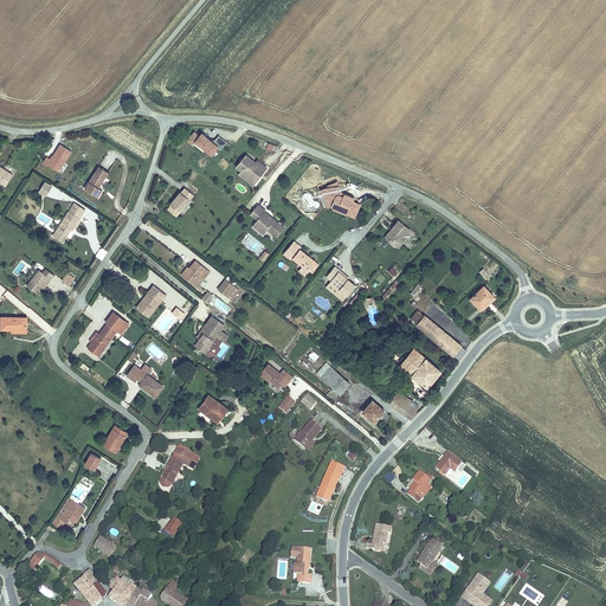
[(187,139),(212,158),(218,150),(221,153),(229,142),(220,135),(214,142),(201,133),(199,135),(194,130),(187,139)]
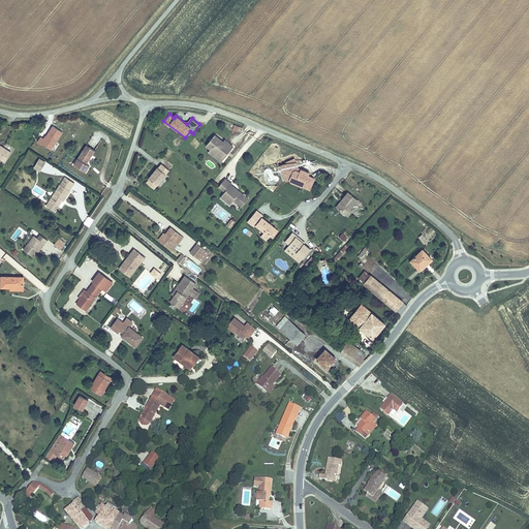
[(59,144),(57,143),(63,132),(52,125),(44,138),(40,136),(36,142),(54,152),(59,144)]
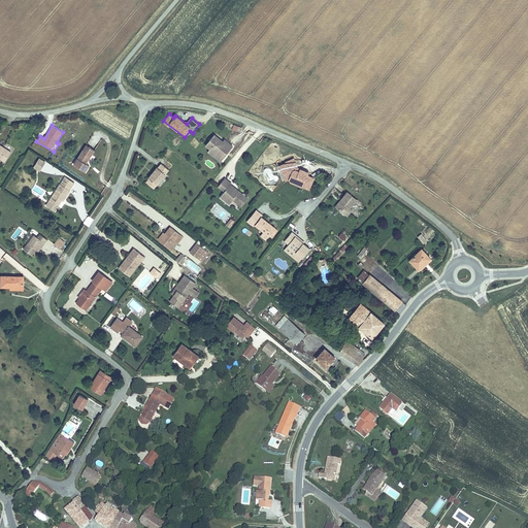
[(222,141),(213,134),(205,144),(210,149),(222,157),(225,153),(227,153),(232,145),(224,139),(222,141)]
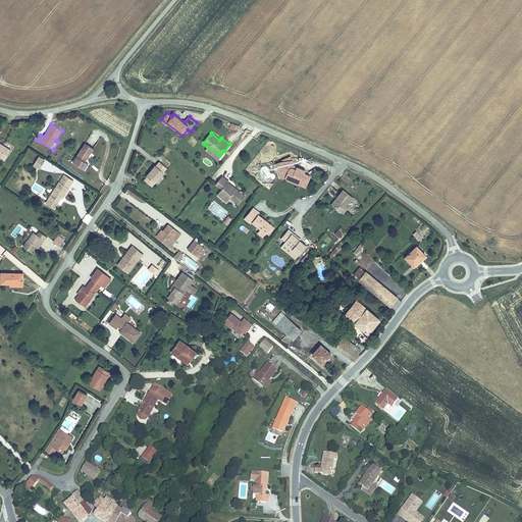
[(0,158),(3,161),(9,151),(0,145),(0,158)]
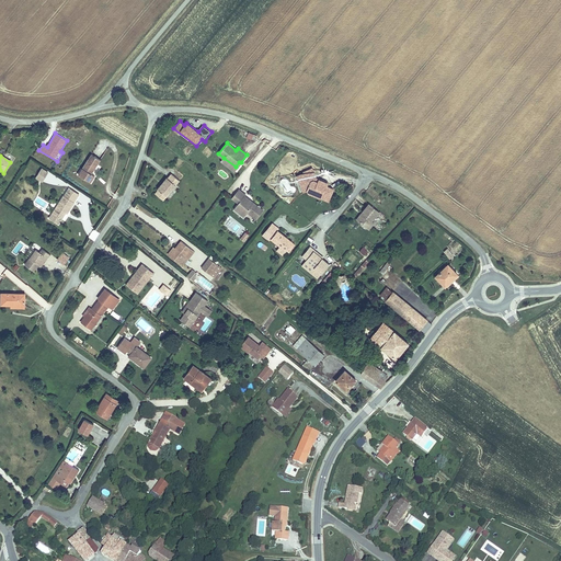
[(92,175),(100,161),(91,156),(82,170),(86,172),(82,179),(91,184),(95,178),(92,175)]
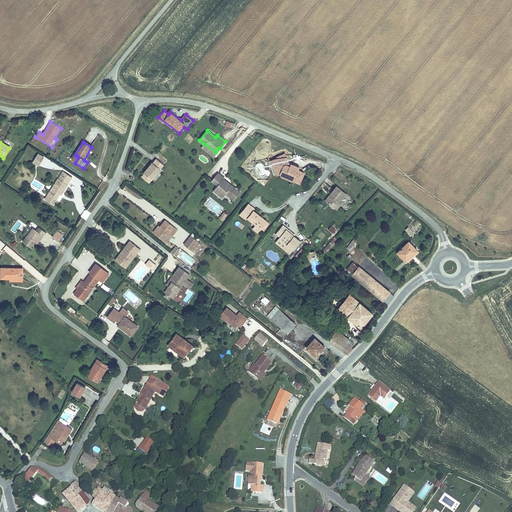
[(215,152),(204,144),(202,147),(214,156),(220,148),(218,148),(215,152)]
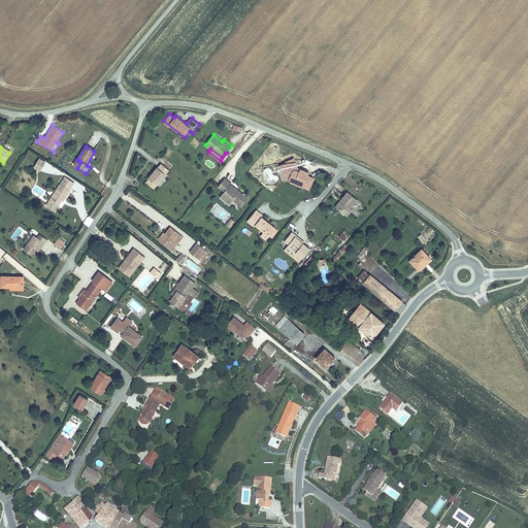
[(38,158),(33,168),(40,172),(45,162),(38,158)]
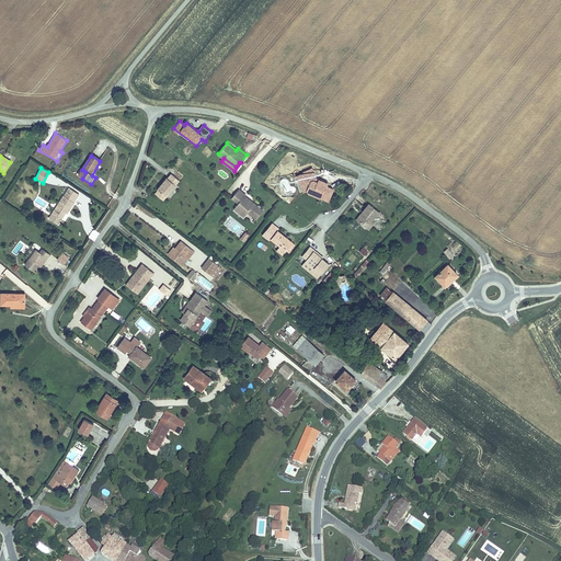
[(304,171),(305,172),(306,176),(315,173),(312,168),(304,171)]
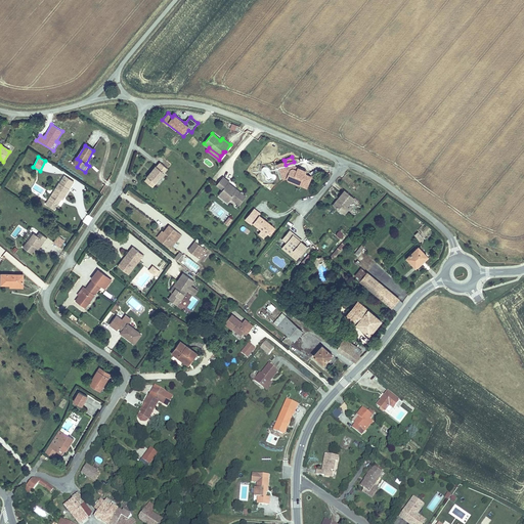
[(286,165),(285,161),(277,165),(282,178),(287,177),(288,179),(306,186),(311,177),(306,174),(307,172),(299,169),(298,171),(294,169),(295,167),(296,165),(294,162),(286,165)]
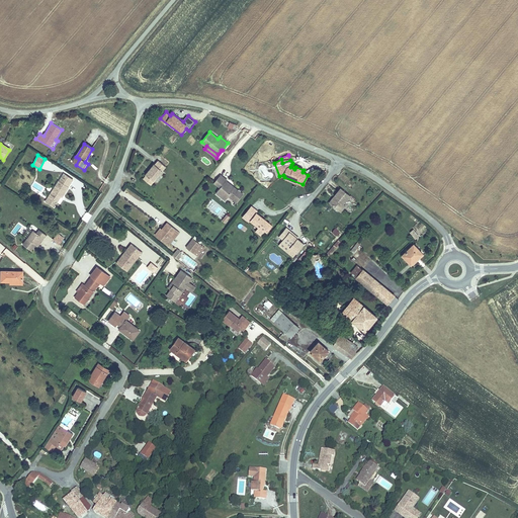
[(155,165),(154,164),(146,175),(147,175),(154,181),(166,167),(158,161),(155,165)]
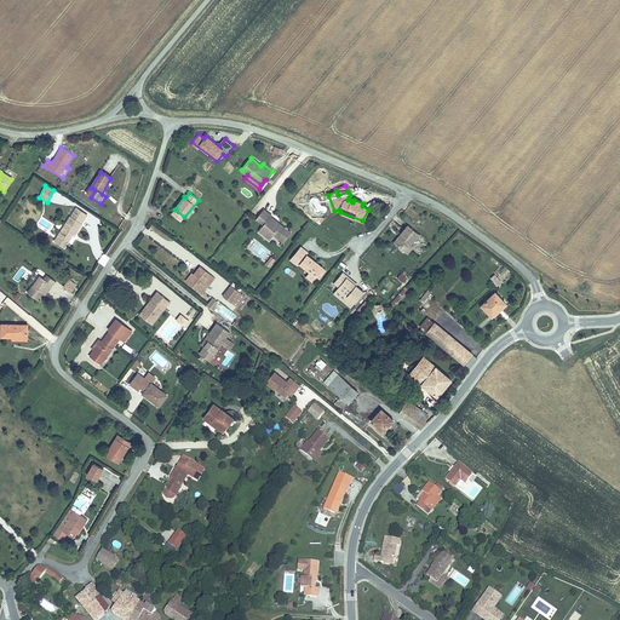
[(271,214),(264,208),(257,218),(264,224),(260,229),(265,233),(268,229),(273,234),(283,241),(291,231),(281,224),(280,225),(277,224),(277,222),(270,216),(271,214)]
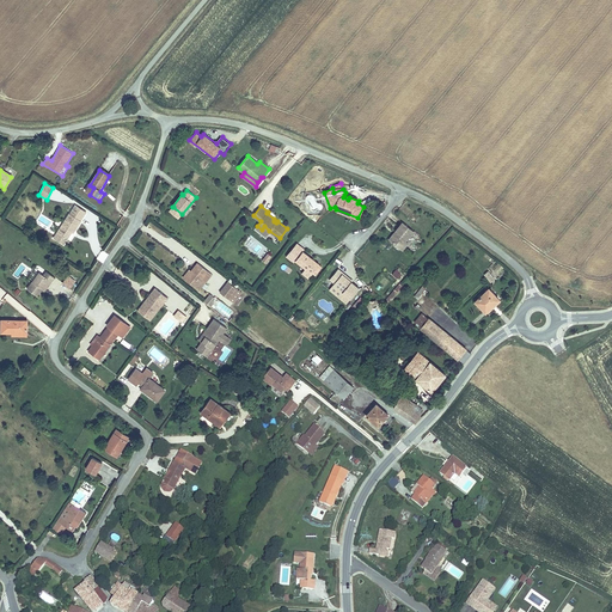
[(182,214),(173,207),(170,212),(178,219),(182,214)]
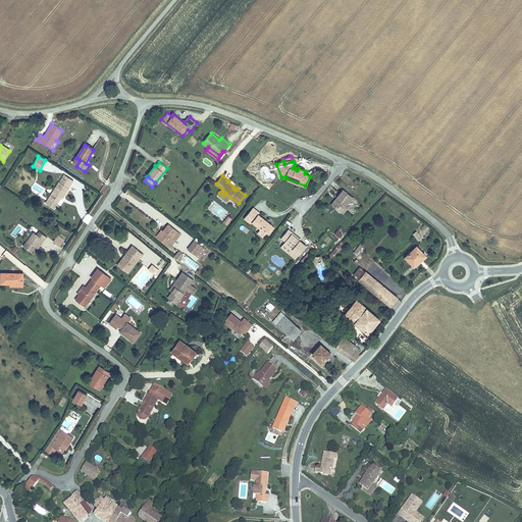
[(63,199),(69,190),(68,190),(73,181),(66,177),(61,185),(60,184),(49,200),(57,206),(62,198),(63,199)]
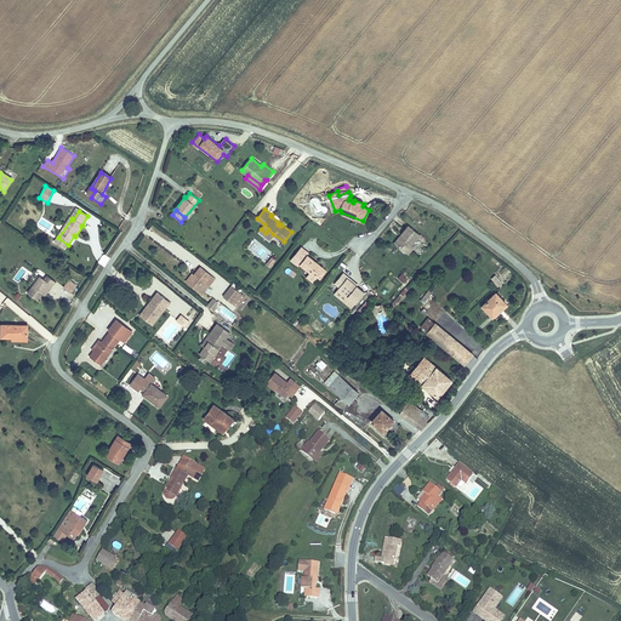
[(411,243),(419,233),(408,224),(393,241),(408,252),(414,245),(411,243)]
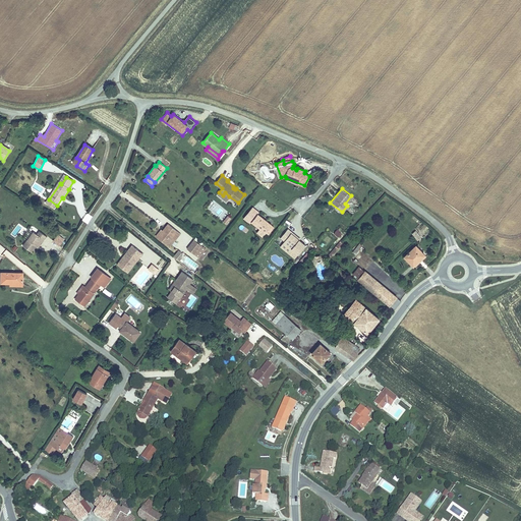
[(223,195),(219,192),(218,193),(226,200),(229,196),(225,192),(223,195)]
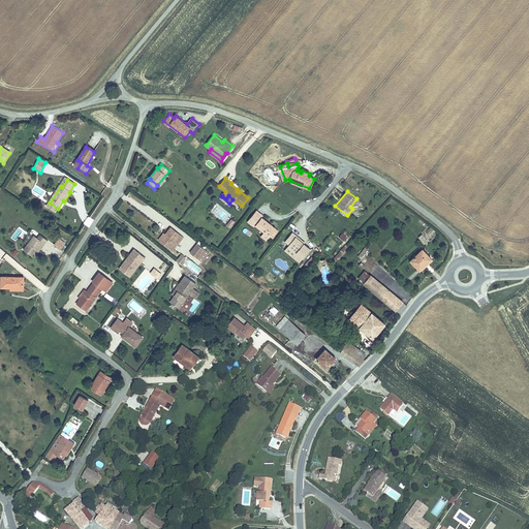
[(276,229),(276,228),(262,218),(263,216),(257,211),(248,222),(255,227),(256,225),(270,237),(271,236),(273,237),(278,230),(276,229)]
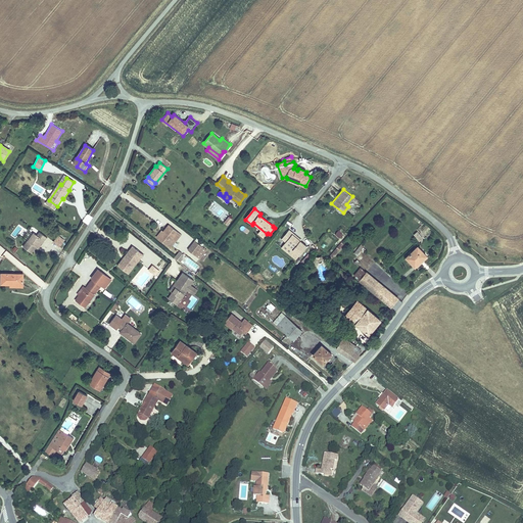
[(228,226),(232,220),(228,217),(224,224),(228,226)]
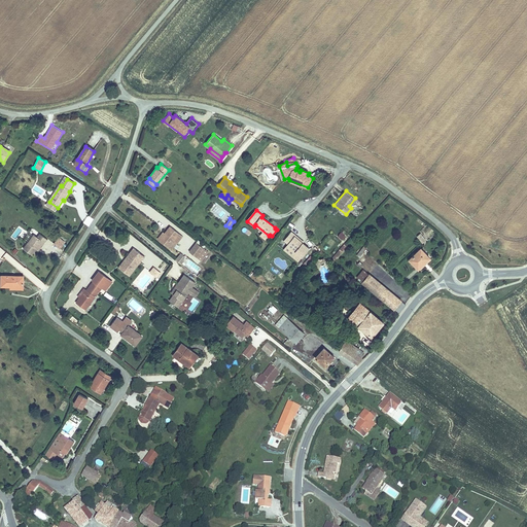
[(173,246),(182,234),(169,224),(161,237),(173,246)]
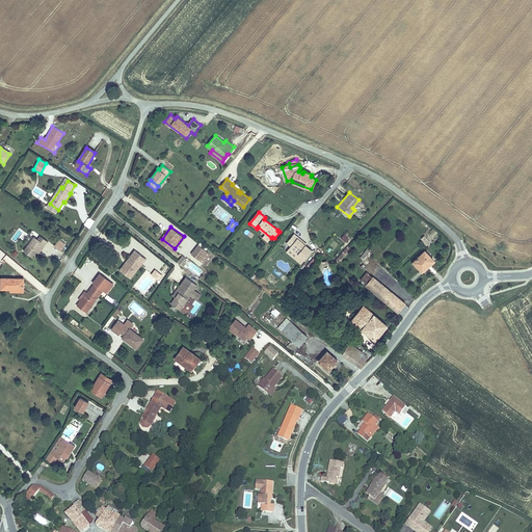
[(306,259),(313,249),(298,238),(299,237),(295,234),(290,240),(294,243),(291,247),(288,251),(296,258),(299,254),(306,259)]
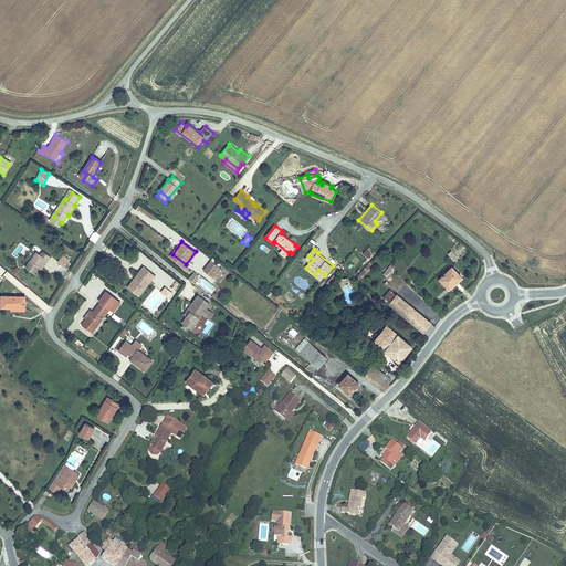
[(367,258),(371,254),(366,249),(362,253),(367,258)]
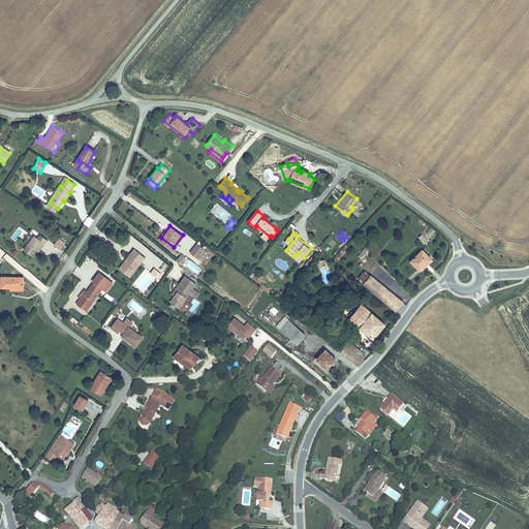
[(37,251),(43,244),(45,245),(49,242),(41,237),(38,240),(35,237),(24,251),(33,257),(37,251)]
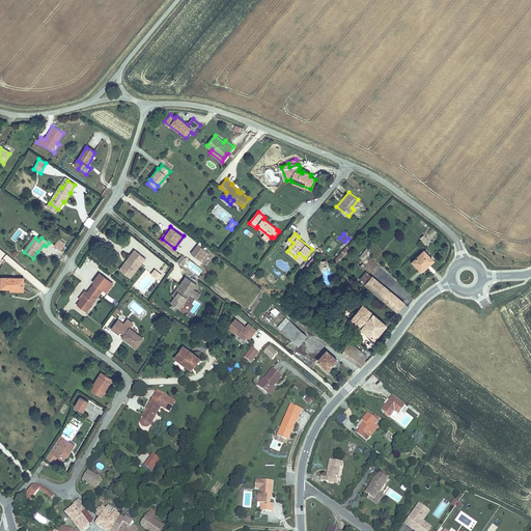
[(208,247),(200,241),(197,244),(206,250),(208,247)]
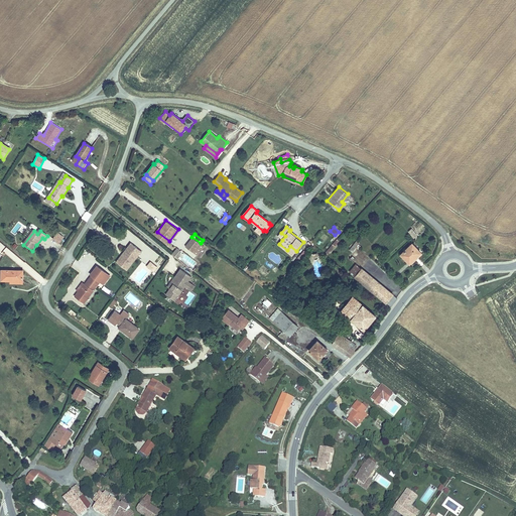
[(186,244),(195,251),(201,243),(191,237),(186,244)]
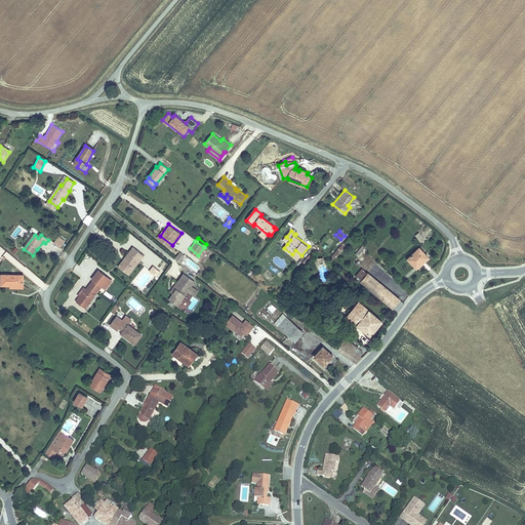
[(334,257),(347,245),(344,243),(332,256),(334,257)]
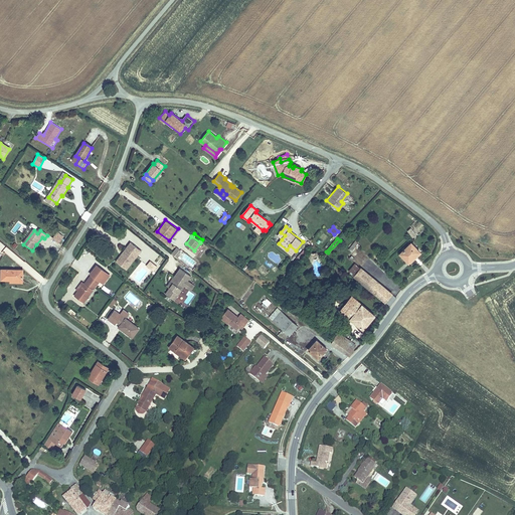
[(133,249),(137,244),(131,239),(122,251),(125,253),(120,261),(127,266),(138,252),(133,249)]
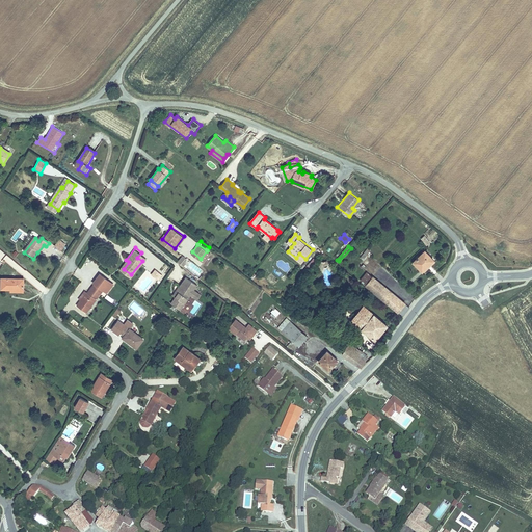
[(370,253),(371,249),(368,247),(361,258),(363,260),(368,255),(370,257),(372,254),(370,253)]
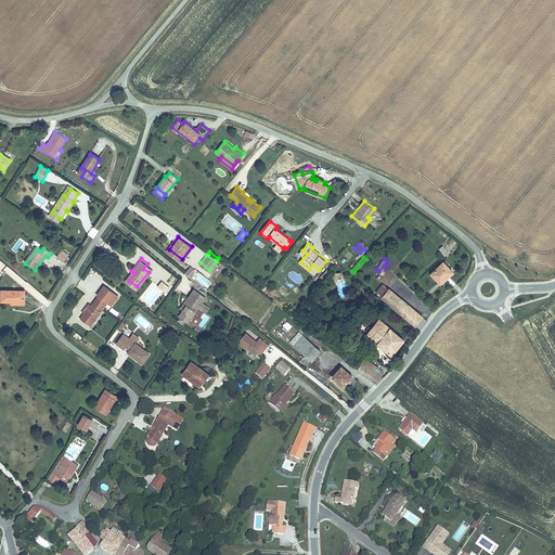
[(216,261),(209,270),(213,272),(219,265),(216,261)]
